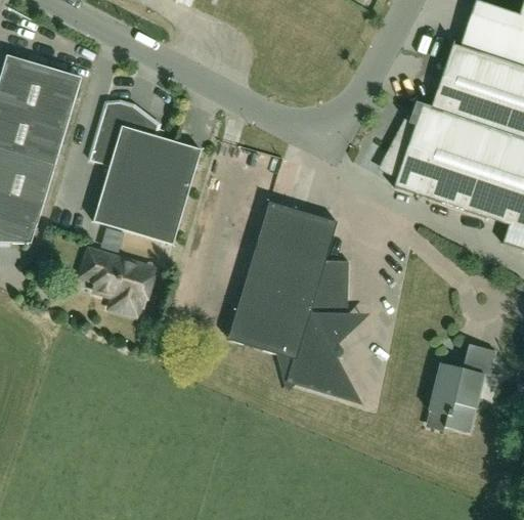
[(523,248),(523,0),(522,0),(519,11),(487,0),(475,0),(460,45),(452,42),(431,105),(422,102),(394,184),(509,223),(503,241),(523,248)]
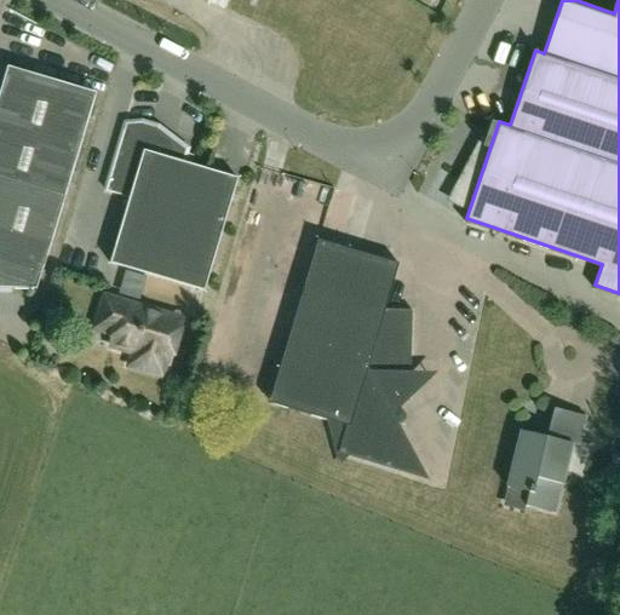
[(0,285),(36,286),(44,263),(45,264),(96,90),(7,63),(0,87),(0,285)]
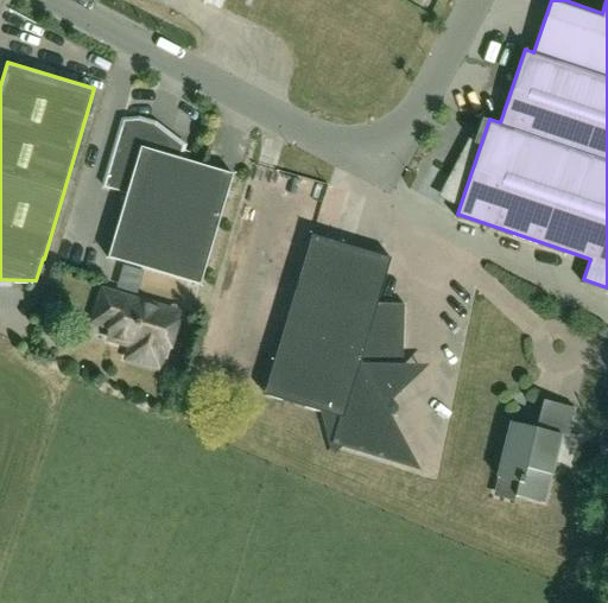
[(165,202),(179,156),(183,141),(165,135),(166,131),(154,121),(139,116),(124,118),(103,184),(127,191),(165,202)]
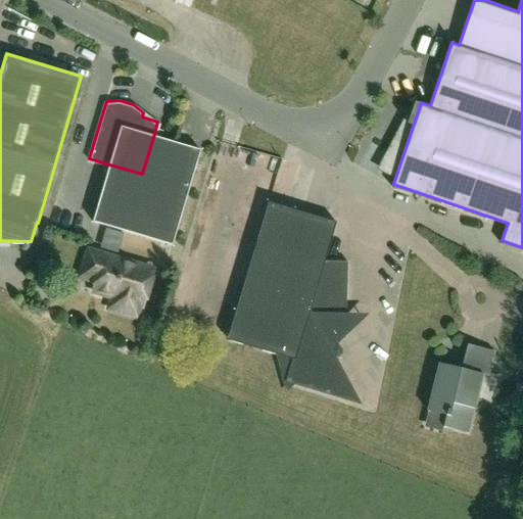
[(142,174),(109,164),(93,220),(173,243),(200,148),(154,134),(142,174)]
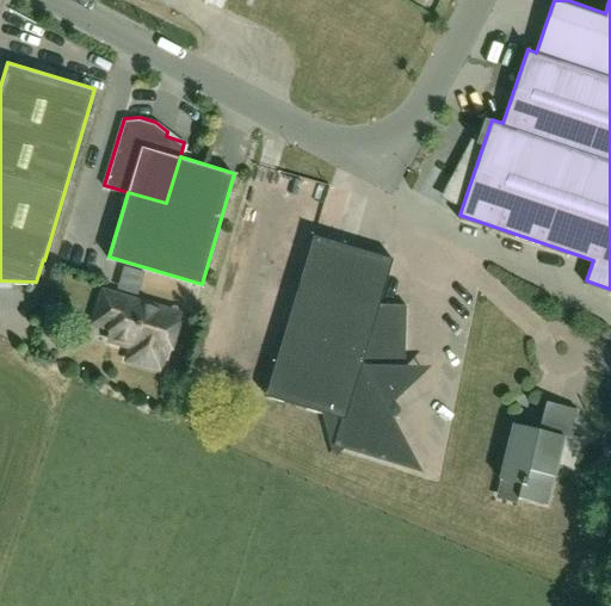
[(402,445),(405,444),(380,397),(390,391),(403,393),(406,303),(380,303),(393,257),(313,233),(265,394),(326,412),(332,439),(393,458),(395,455),(396,451),(399,447),(402,445)]
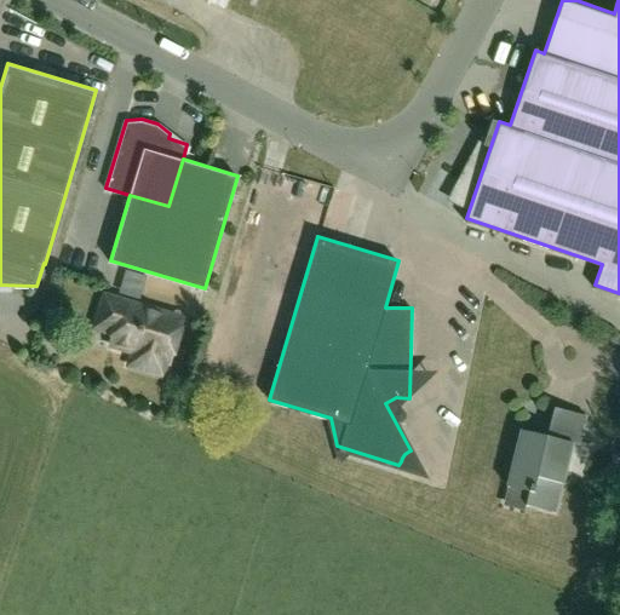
[(112,342),(130,348),(126,360),(161,371),(165,357),(168,358),(181,317),(105,295),(95,328),(114,334),(112,342)]
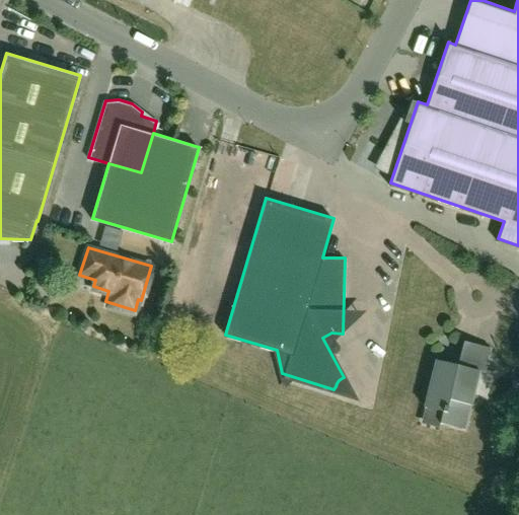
[(436,358),(425,406),(443,410),(440,421),(464,427),(478,369),(485,370),(491,346),(463,339),(457,363),(436,358)]
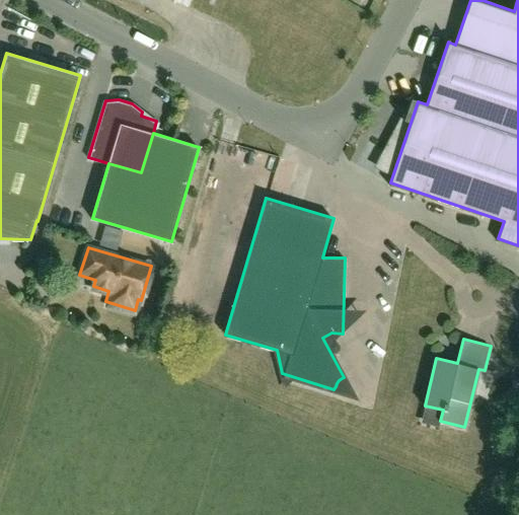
All buildings are outlined.
